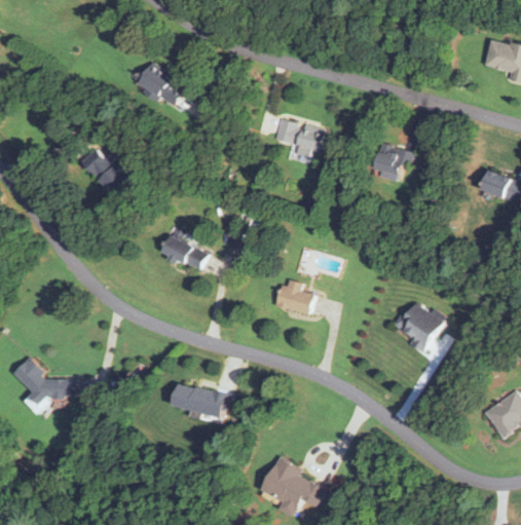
[(520,43),(492,36),(484,65),(510,72),(508,78),(520,81),(520,43)]
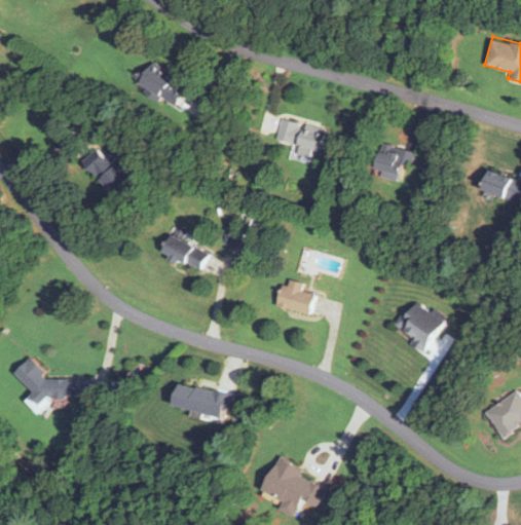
[(184,89),(149,64),(135,83),(170,109),(184,89)]
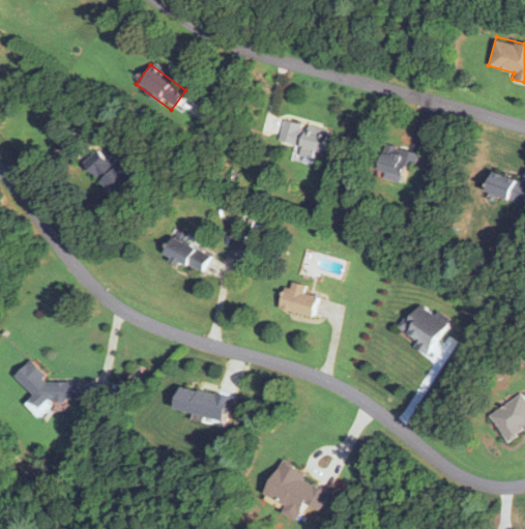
[(311,150),(320,152),(325,129),(280,119),(274,140),(292,144),(289,156),(297,157),(297,156),(309,158),(311,150)]
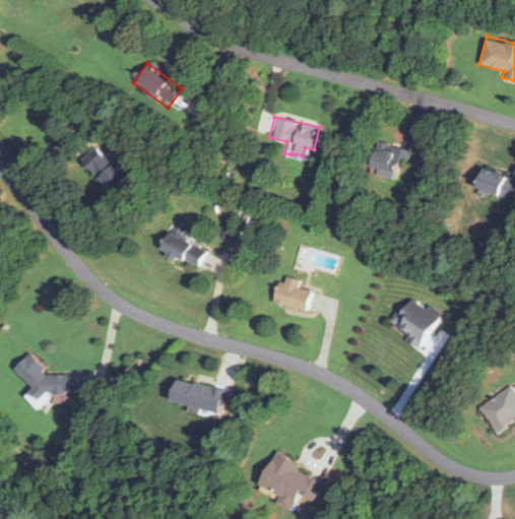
[(405,148),(377,141),(369,172),(397,180),(405,148)]
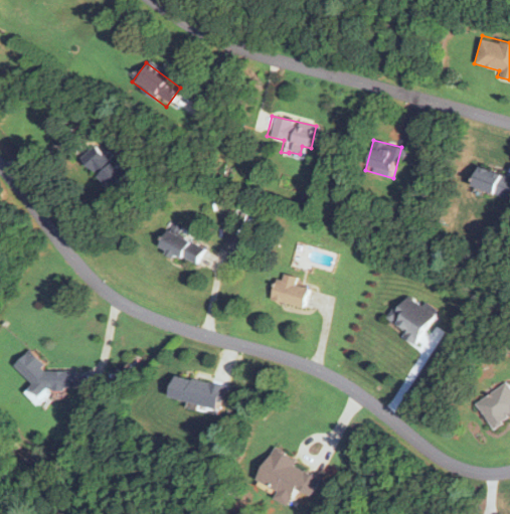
[(79,159),(111,192),(128,176),(96,144),(79,159)]
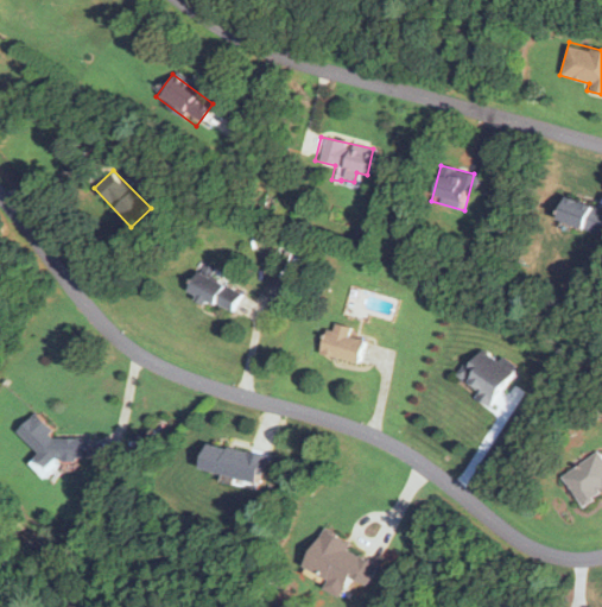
[(601,222),(601,212),(565,196),(556,217),(596,236),(601,222)]
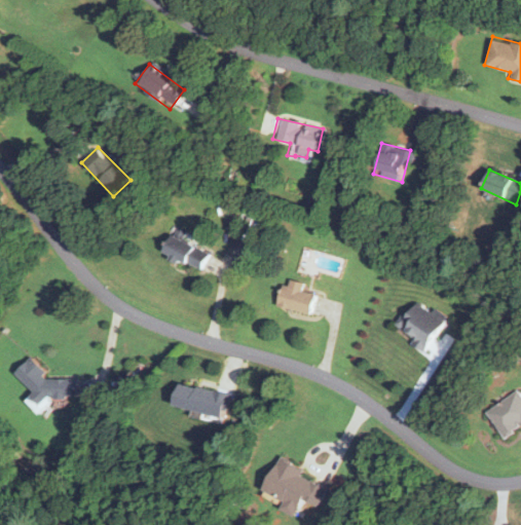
[(196,271),(206,255),(171,233),(161,250),(196,271)]
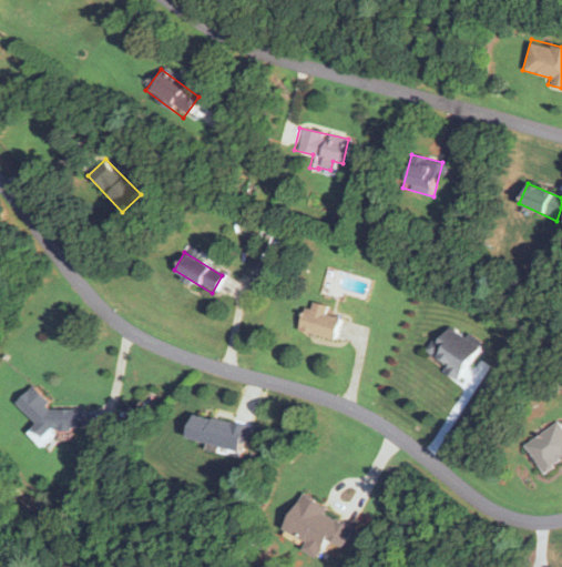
[(297,331),(331,340),(337,317),(322,313),(324,306),(305,301),(297,331)]
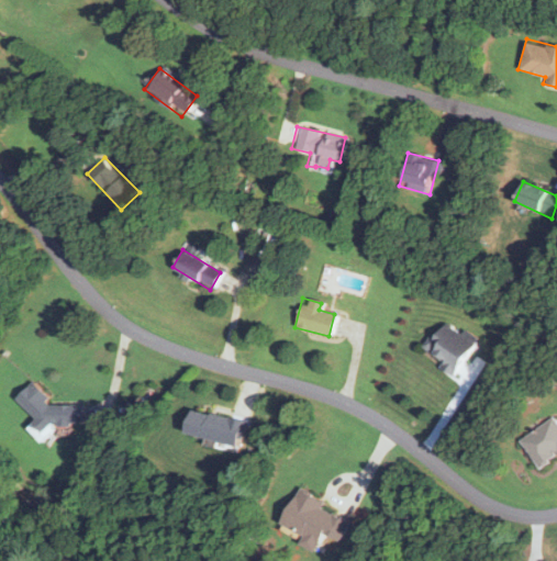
[(420,350),(437,361),(433,368),(449,378),(474,340),(439,320),(420,350)]
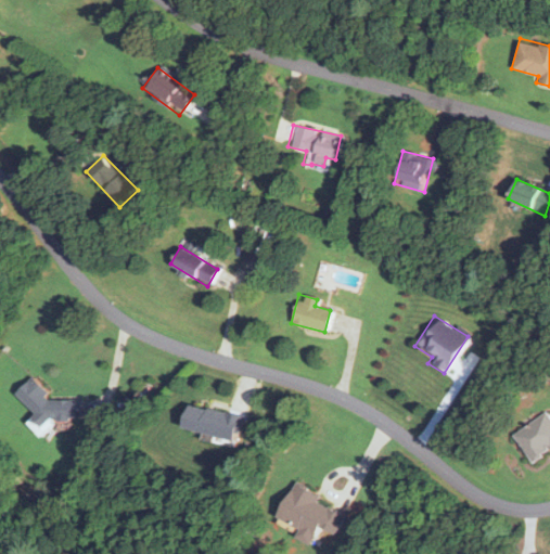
[(12,395),(34,414),(24,423),(39,437),(55,420),(63,427),(74,415),(30,375),(12,395)]
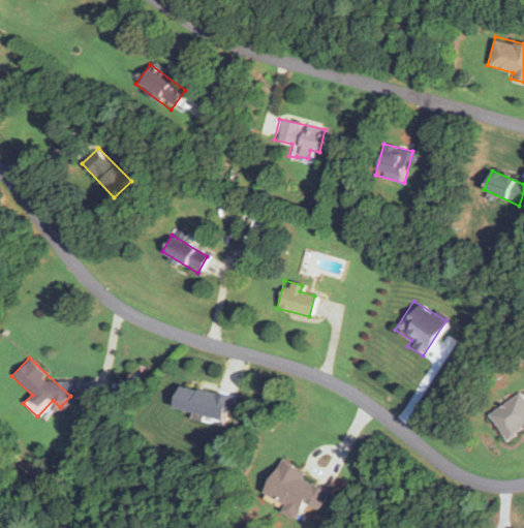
[(228,397),(178,385),(174,409),(223,420),(228,397)]
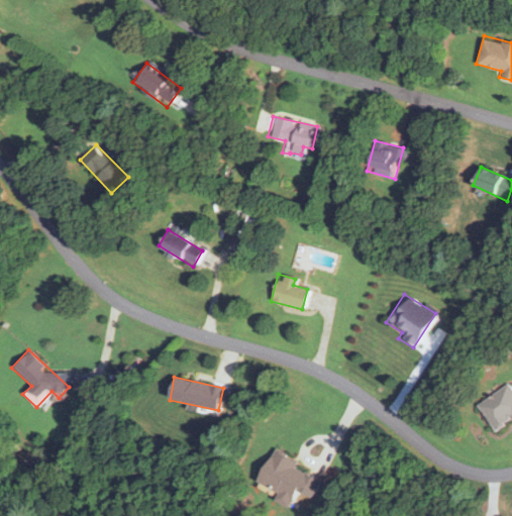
[(475,405),(493,433),(511,420),(511,395),(505,385),(475,405)]
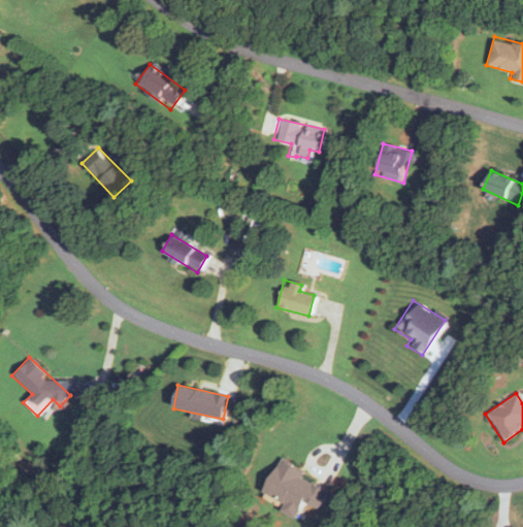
[(302,473),(278,461),(260,495),(281,505),(278,512),(294,520),(303,501),(314,506),(322,490),(299,479),(302,473)]
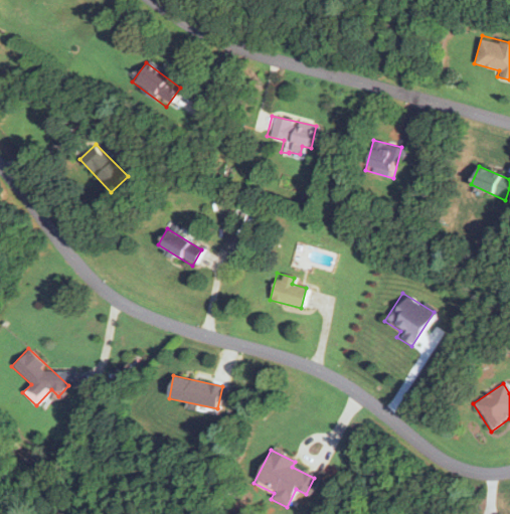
All buildings are outlined.
